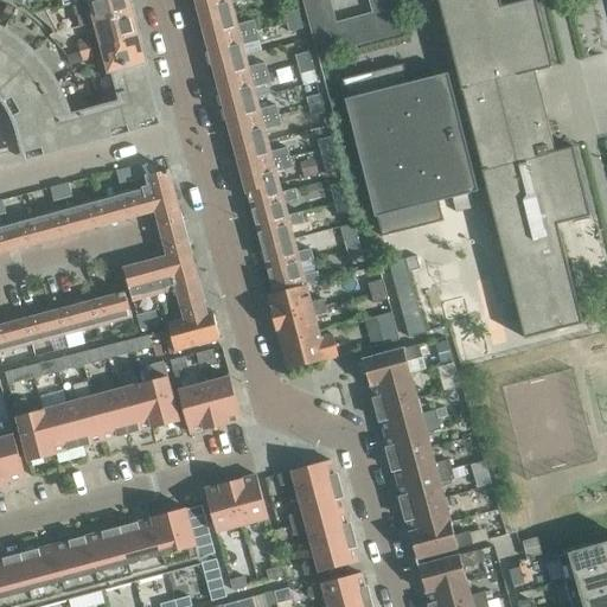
[(32,13),(36,12),(32,0),(11,0),(19,4),(27,10),(32,13)]
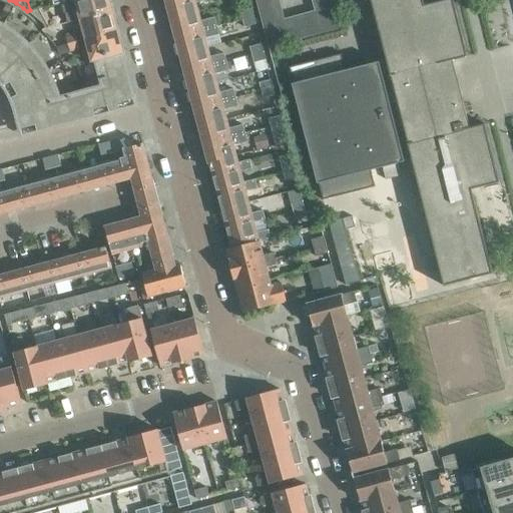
[(76,0),(79,9),(65,13),(67,23),(81,19),(110,11),(108,5),(110,3),(109,0),(76,0)]
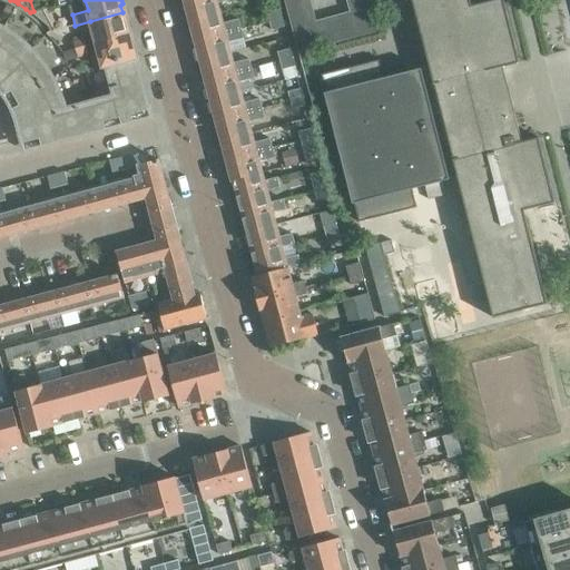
[(186,0),(184,1),(189,21),(219,12),(217,2),(224,0),(186,0)]
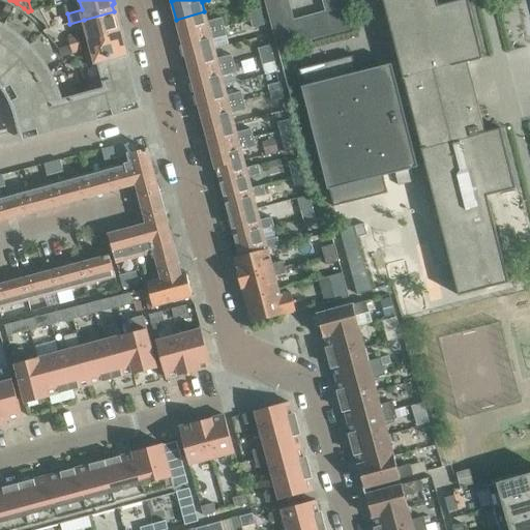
[(290,7),(288,0),(271,0),(265,2),(268,13),(290,7)]
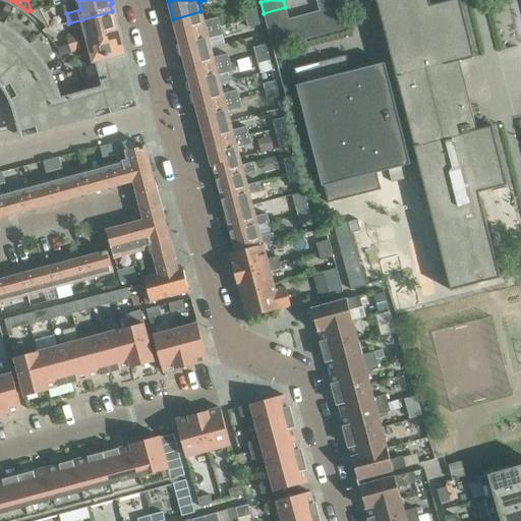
[(342,4),(340,0),(317,0),(321,10),(342,4)]
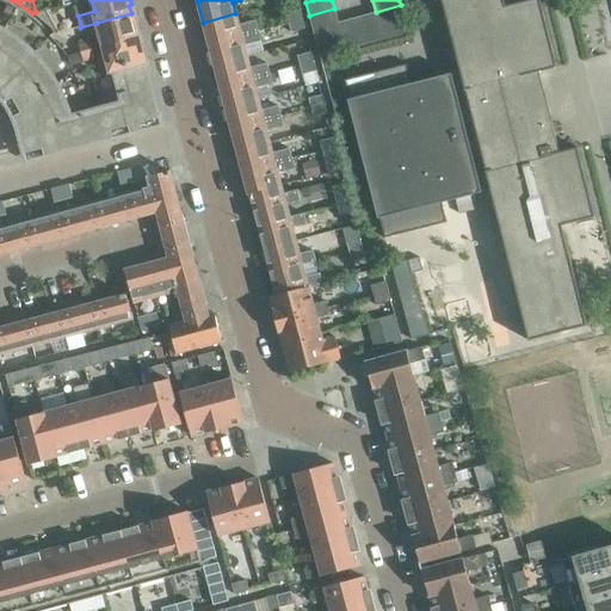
[(442,0),(461,73),(452,75),(481,191),(489,189),(529,340),(587,326),(561,226),(594,217),(578,148),(557,153),(555,146),(557,146),(551,119),(549,121),(536,73),(556,67),(539,0),(529,0),(506,6),(504,0),(442,0)]
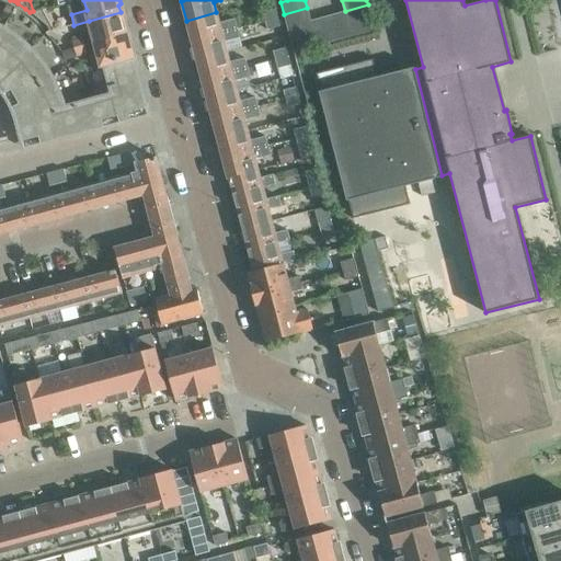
[(345,11),(333,14),(341,41),(353,37),(376,30),(368,4),(345,11)]
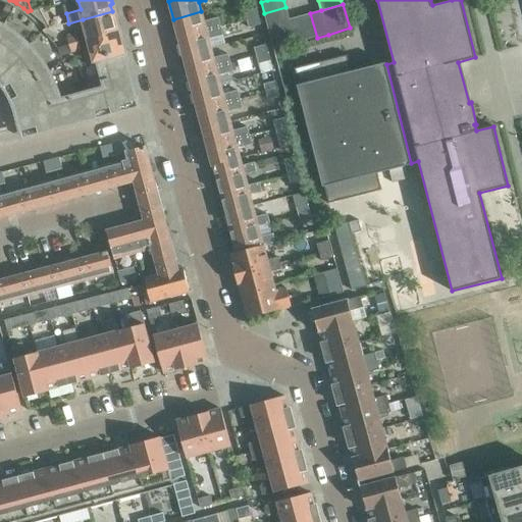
[(285,7),(264,13),(266,24),(289,18),(285,7)]
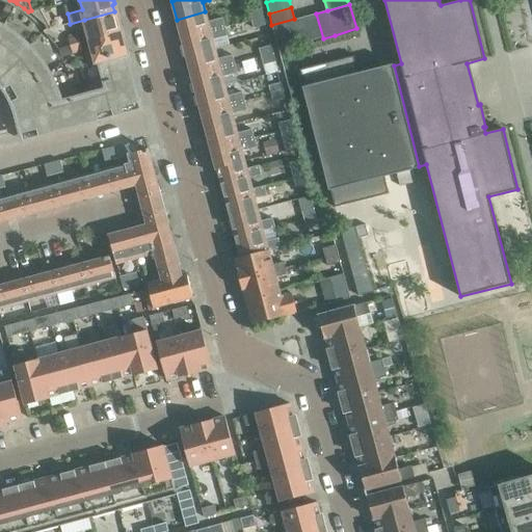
[(31,10),(28,11),(29,11),(42,22),(45,25),(47,29),(51,28),(40,8),(31,10)]
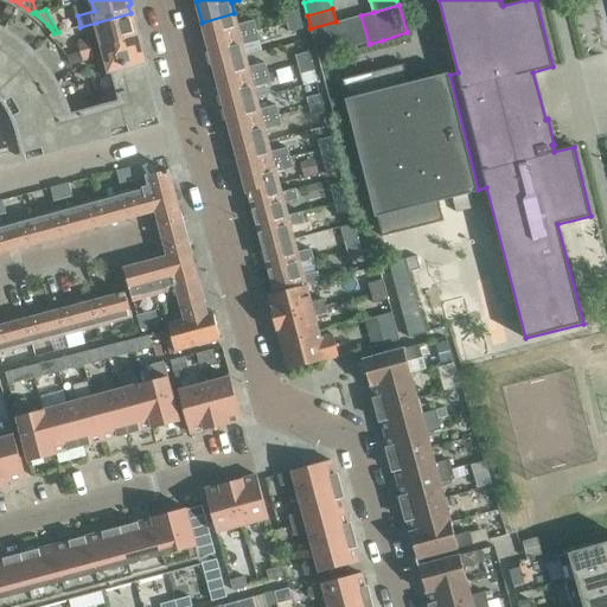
[(285,14),(287,24),(300,20),(298,11),(285,14)]
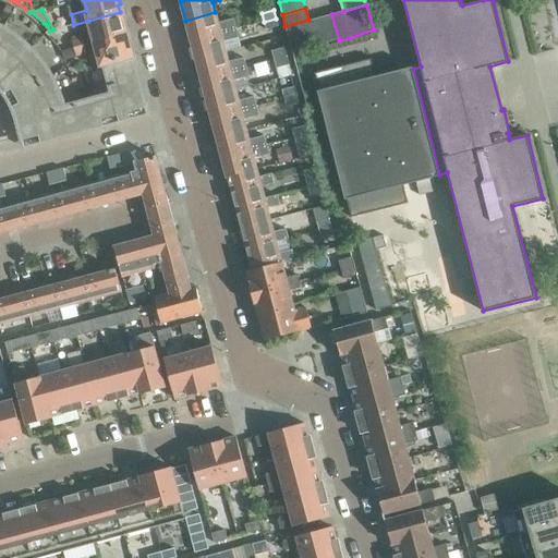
[(88,21),(94,43),(125,34),(124,26),(126,25),(123,15),(121,15),(120,12),(88,21)]
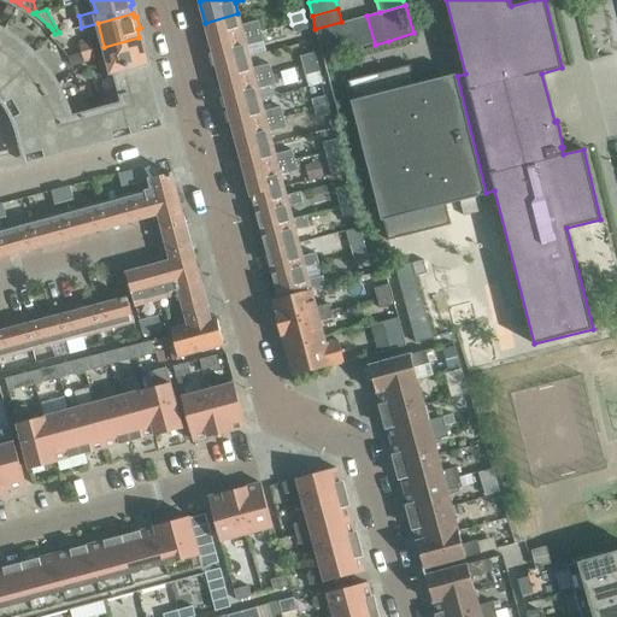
[(205,23),(210,43),(260,30),(258,21),(241,24),(238,13),(205,23)]
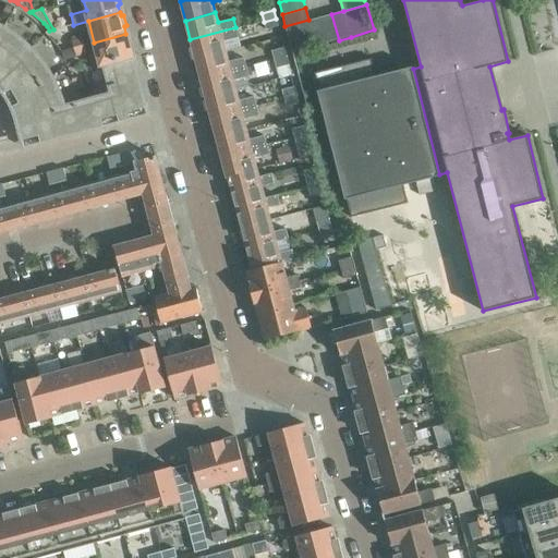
[(327,43),(339,40),(331,14),(320,16),(327,43)]
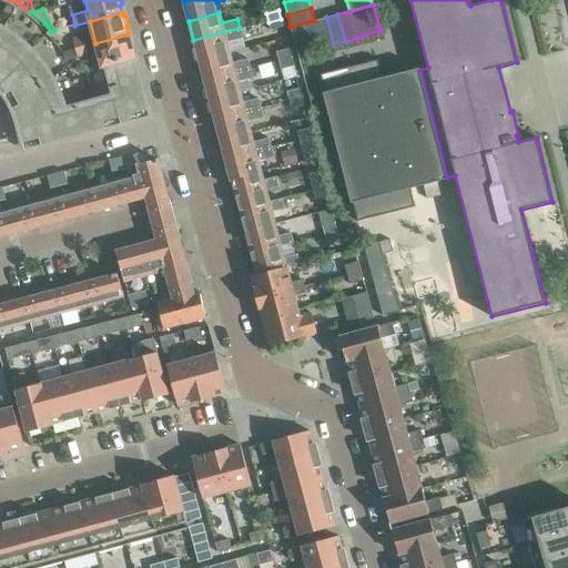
[(326,17),(314,20),(290,27),(297,53),(308,50),(333,43),(326,17)]
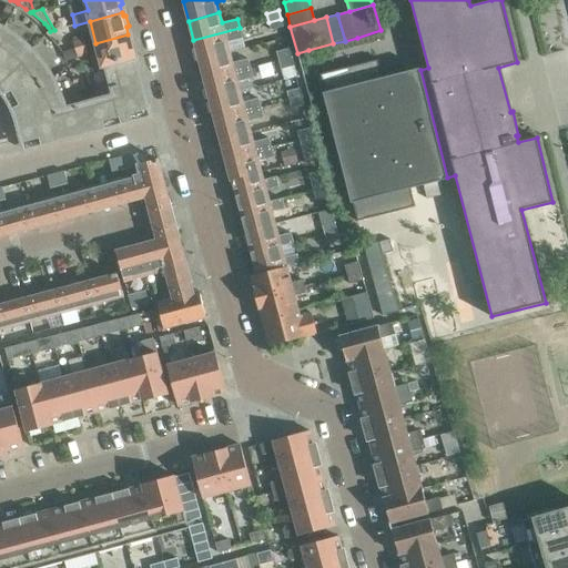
[(269,22),(271,31),(284,28),(281,19),(269,22)]
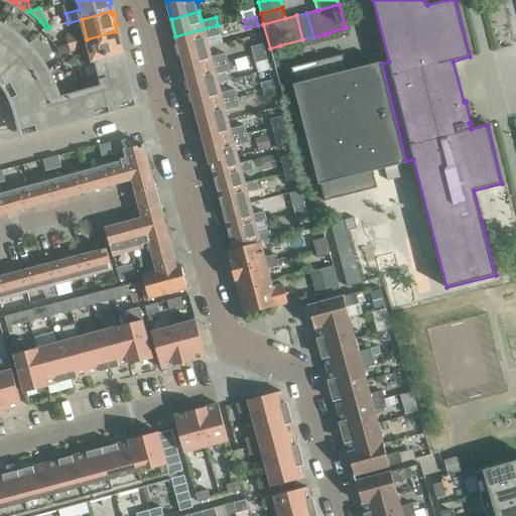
[(0,71),(27,43),(22,39),(16,34),(11,30),(5,26),(0,23),(0,71)]
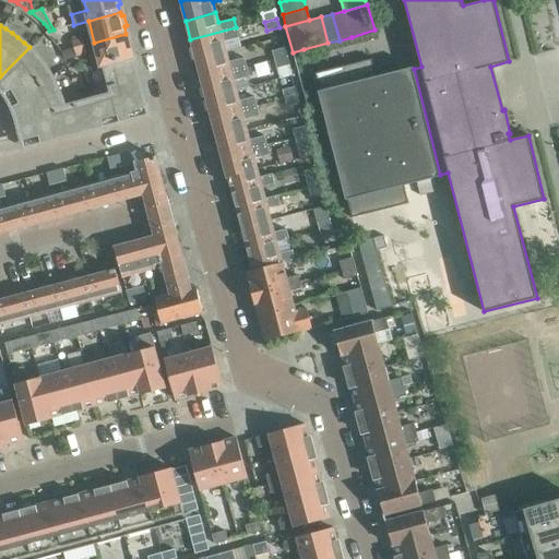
[(195,59),(226,51),(223,40),(238,37),(236,27),(190,39),(195,59)]
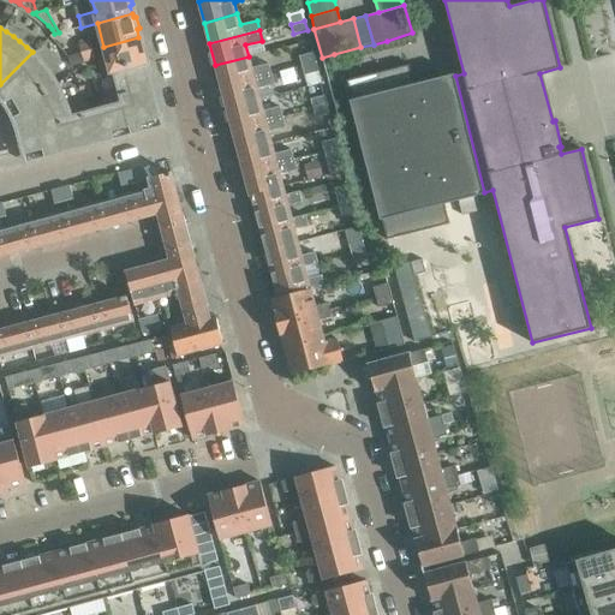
[(138,37),(103,47),(111,71),(145,61),(144,59),(147,57),(144,46),(141,45),(138,37)]
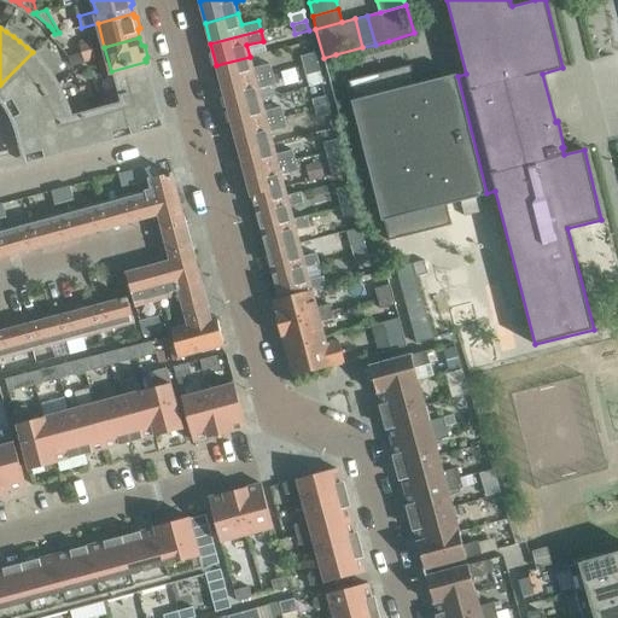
[(81,53),(93,50),(91,40),(79,44),(81,53)]
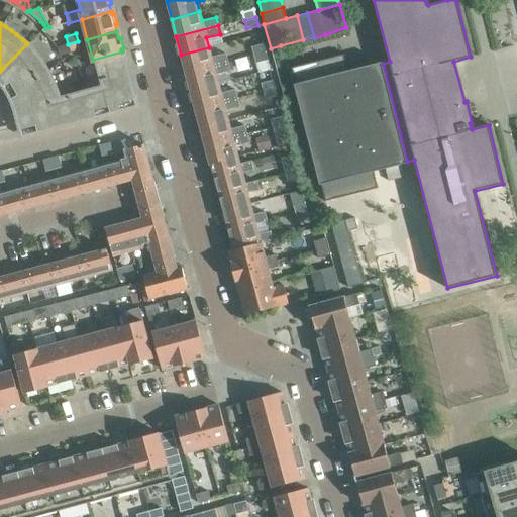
[(78,41),(68,44),(71,53),(80,49),(78,41)]
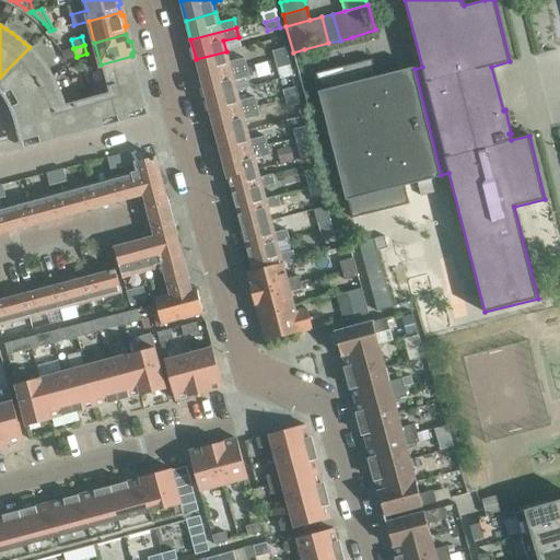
[(35,53),(30,47),(0,77),(0,90),(0,91),(3,94),(6,98),(9,102),(10,106),(12,111),(14,115),(15,119),(63,106),(61,98),(59,92),(56,84),(53,78),(48,71),(44,65),(39,59),(35,53)]
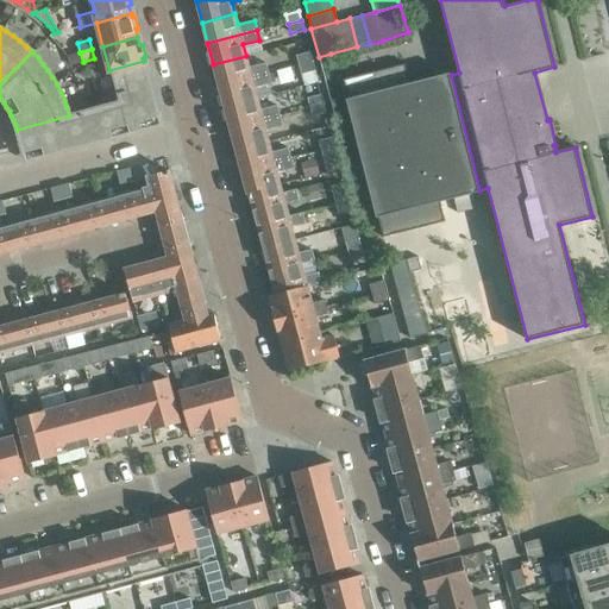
[(313,62),(311,52),(296,56),(299,66),(313,62)]
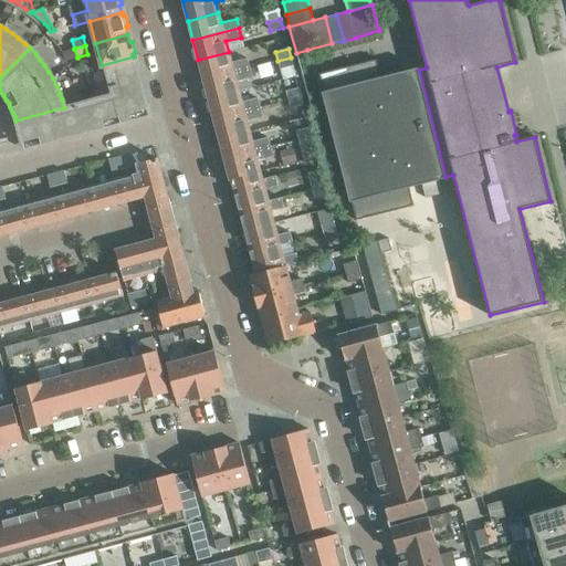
[(247,59),(231,62),(229,52),(198,60),(203,81),(249,67),(247,59)]
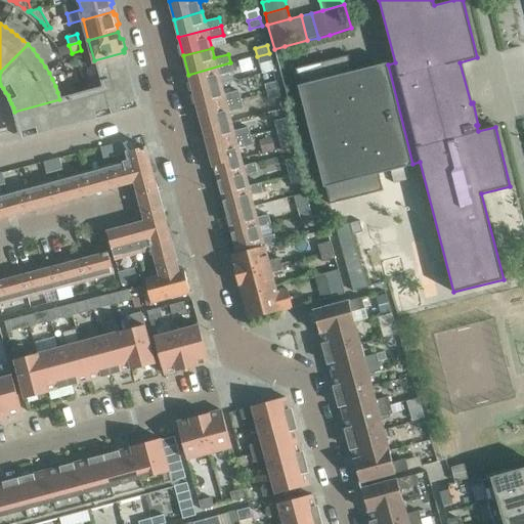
[(54,64),(61,61),(57,52),(50,55),(54,64)]
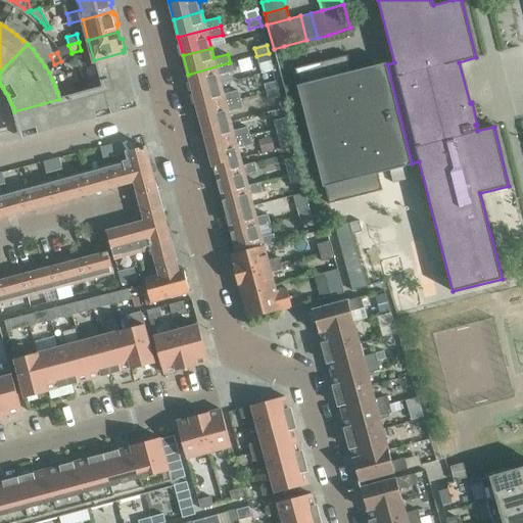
[(256,56),(258,64),(271,61),(269,53),(256,56)]
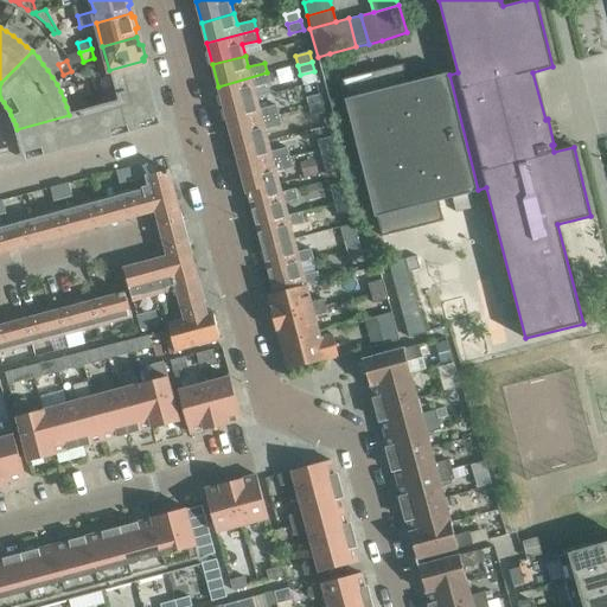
[(403,64),(342,80),(382,236),(443,221),(439,202),(479,191),(478,190),(449,75),(448,74),(409,83),(403,64)]
